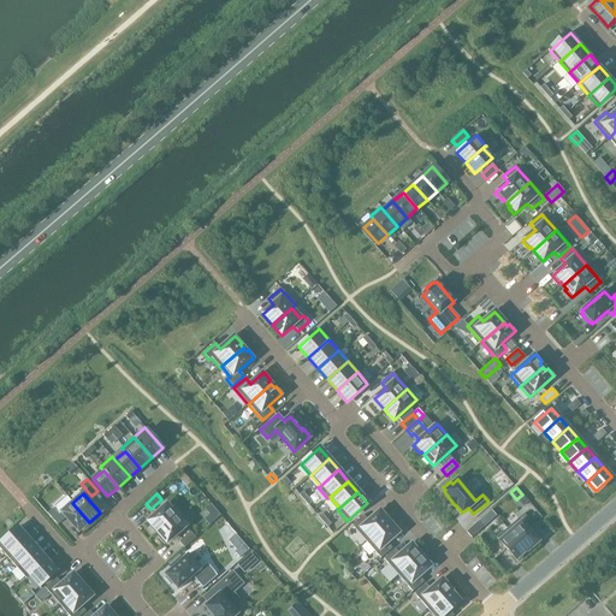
[(78,532),(89,522),(72,503),(61,513),(78,532)]
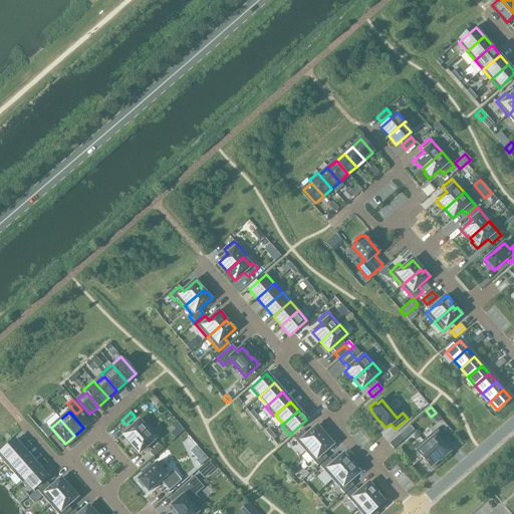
[(131,444),(147,430),(140,421),(122,435),(131,444)]
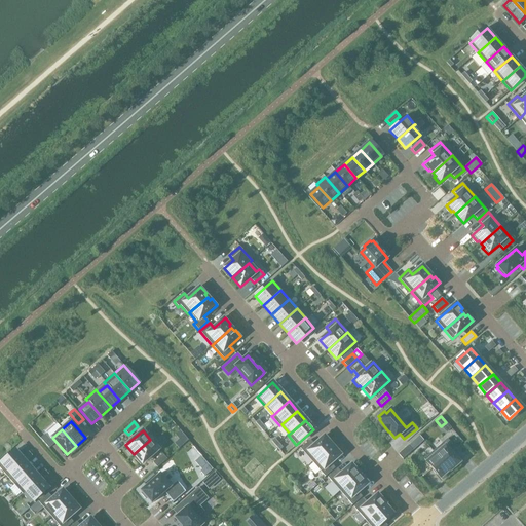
[(179,440),(175,444),(179,449),(188,440),(180,430),(175,435),(179,440)]
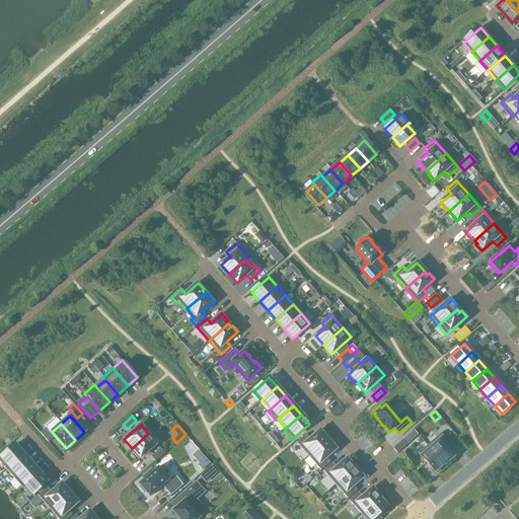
[(45,429),(40,433),(49,442),(53,438),(45,429)]
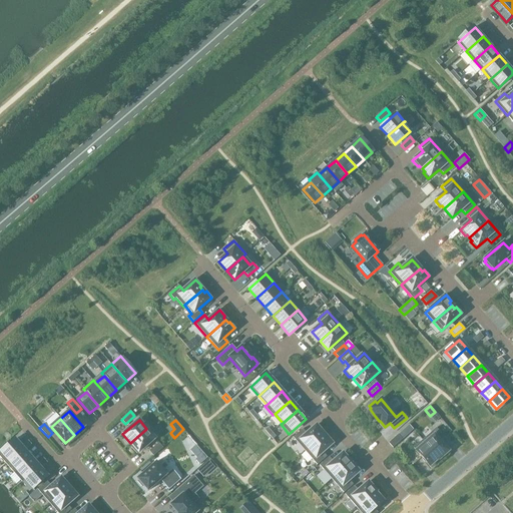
[(293,438),(305,451),(324,435),(321,432),(323,431),(318,425),(307,434),(303,429),(293,438)]
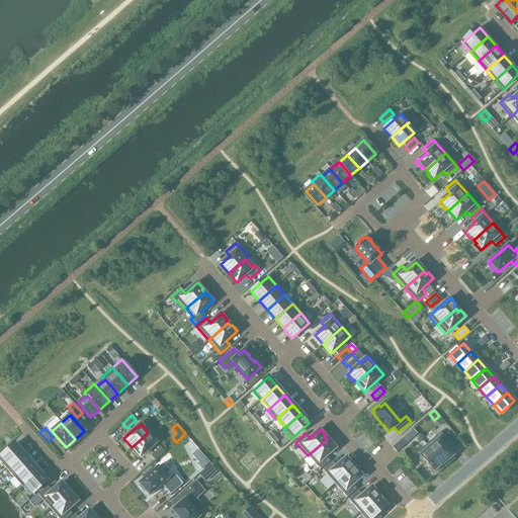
[(159,440),(151,431),(132,447),(135,450),(133,452),(139,458),(159,440)]
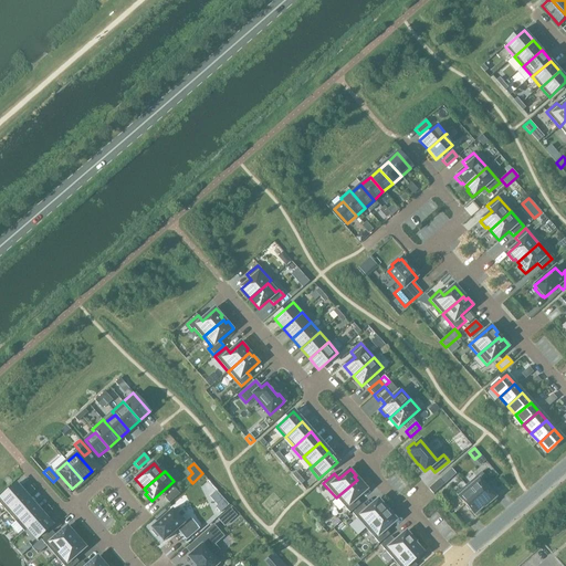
[(481,472),(467,485),(484,506),(490,502),(490,503),(495,499),(485,488),(490,483),(481,472)]
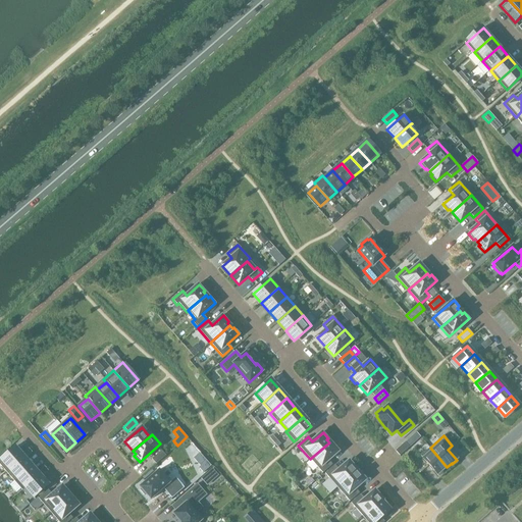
[(329,442),(310,459),(322,473),(332,465),(328,460),(337,452),(329,442)]
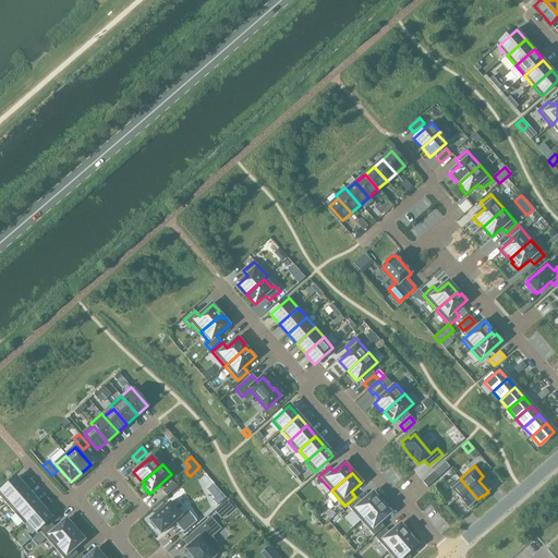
[(437,478),(433,473),(423,482),(427,487),(437,478)]
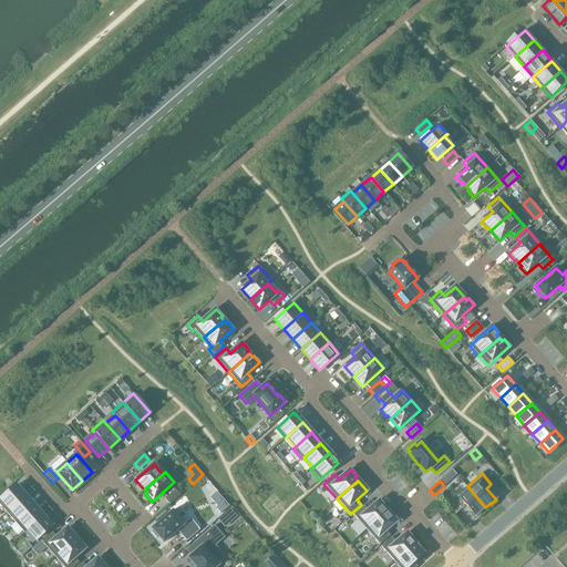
[(0,500),(0,505),(7,513),(26,496),(23,494),(16,485),(0,500)]
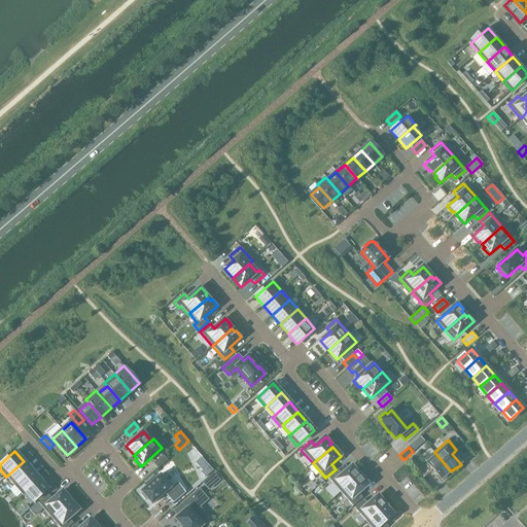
[(451,471),(434,452),(433,452),(424,460),(443,481),(447,477),(446,476),(451,471)]
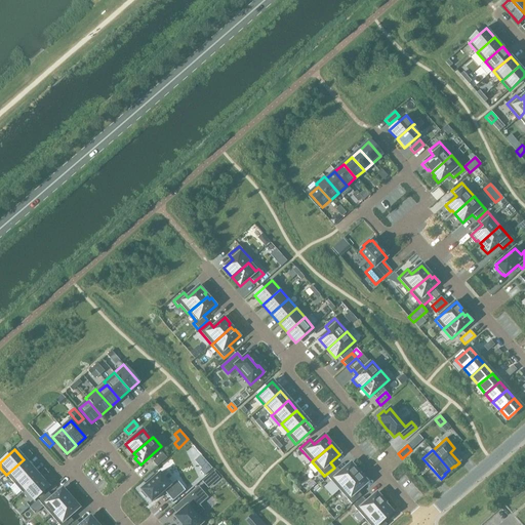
[(162,453),(153,462),(157,467),(166,458),(162,453)]
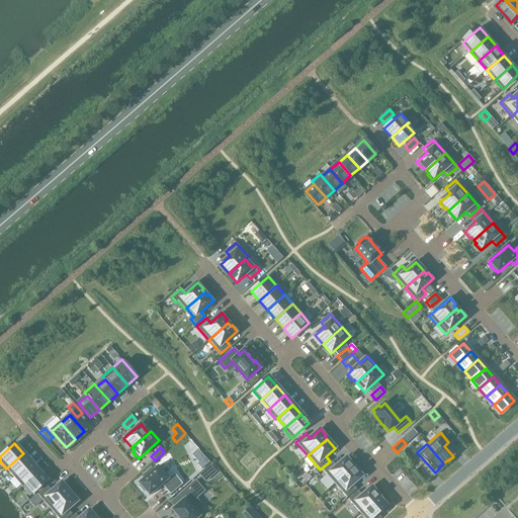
[(14,478),(31,462),(24,455),(23,453),(6,468),(14,478)]
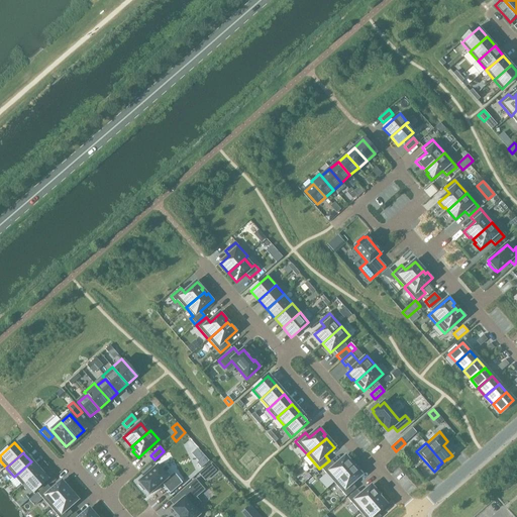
[(204,455),(198,460),(196,462),(201,469),(209,461),(204,455)]
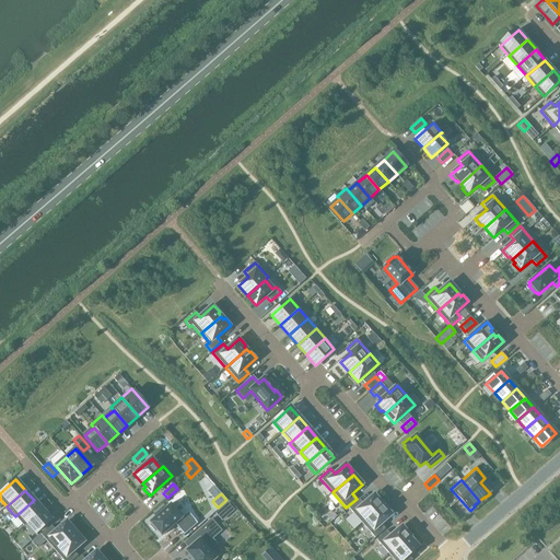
[(362,523),(382,505),(380,502),(382,500),(375,493),(363,504),(359,499),(349,509),(362,523)]
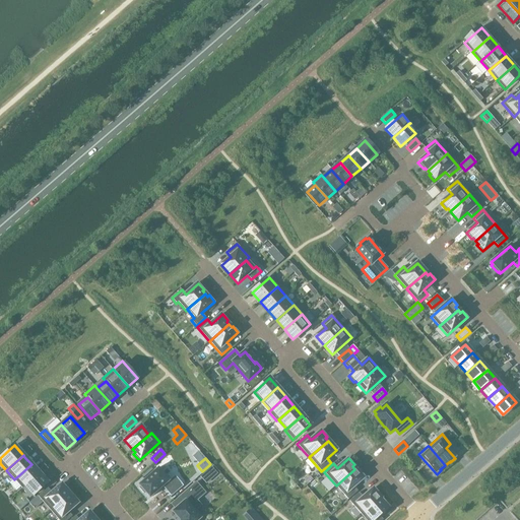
[(38,471),(31,464),(14,479),(22,489),(25,486),(40,473),(38,471)]
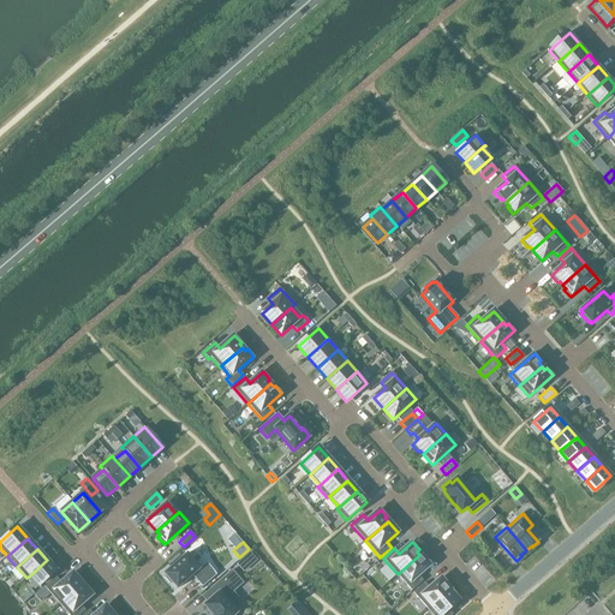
[(243,557),(250,566),(256,560),(249,551),(243,557)]
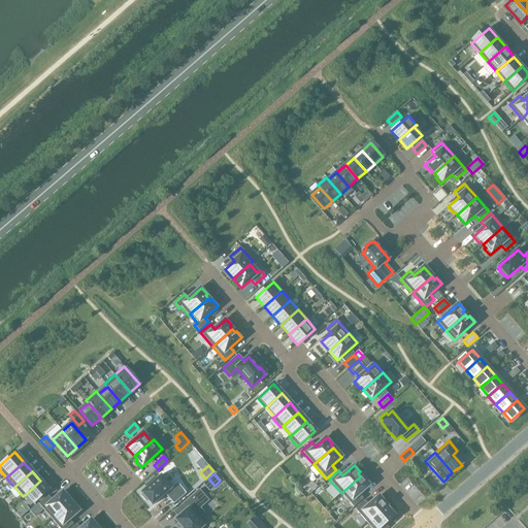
[(161,475),(140,493),(142,494),(140,495),(145,501),(147,500),(152,505),(172,488),(161,475)]
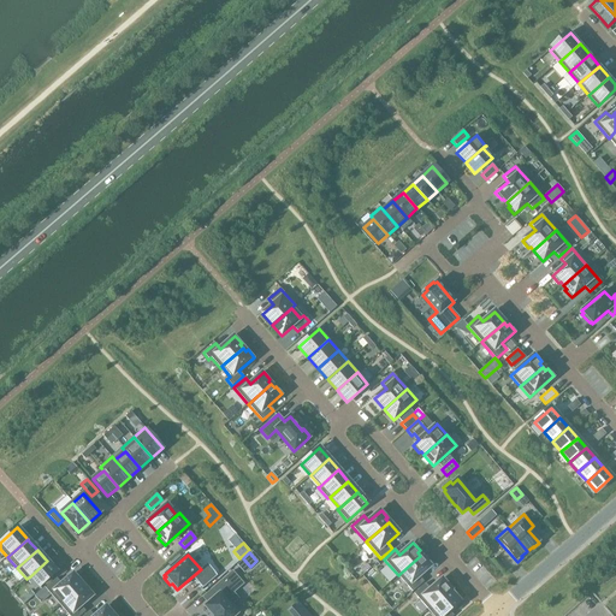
[(424,560),(420,556),(398,575),(413,592),(424,581),(419,576),(432,564),(426,557),(424,560)]
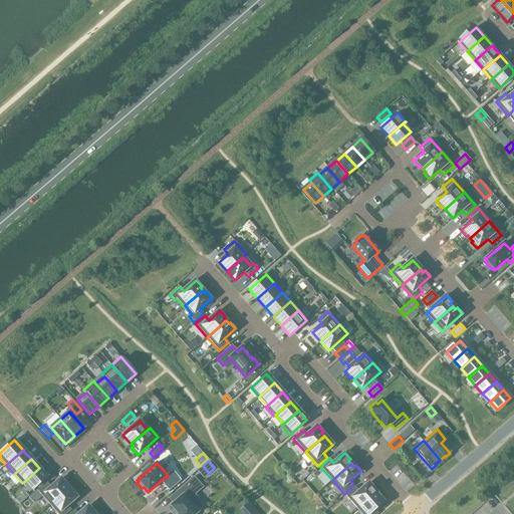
[(47,477),(40,470),(39,468),(25,481),(33,490),(47,477)]
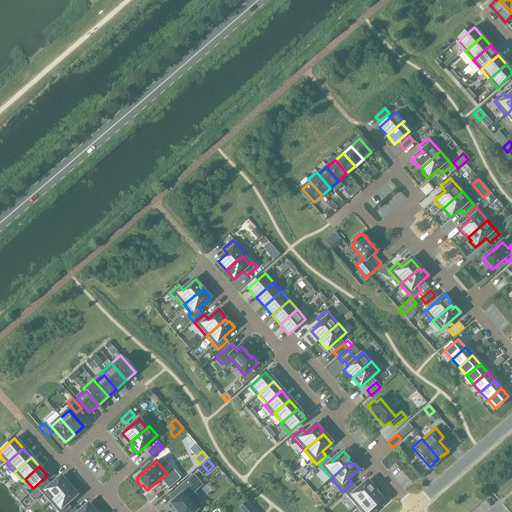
[(185,482),(169,496),(173,501),(170,504),(177,511),(194,511),(197,510),(191,504),(198,498),(194,492),(202,485),(193,475),(185,482)]
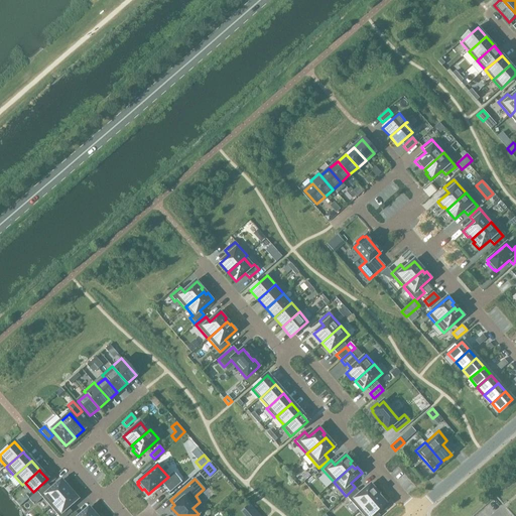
[(50,507),(69,490),(67,487),(68,486),(62,480),(51,489),(47,485),(38,493),(50,507)]
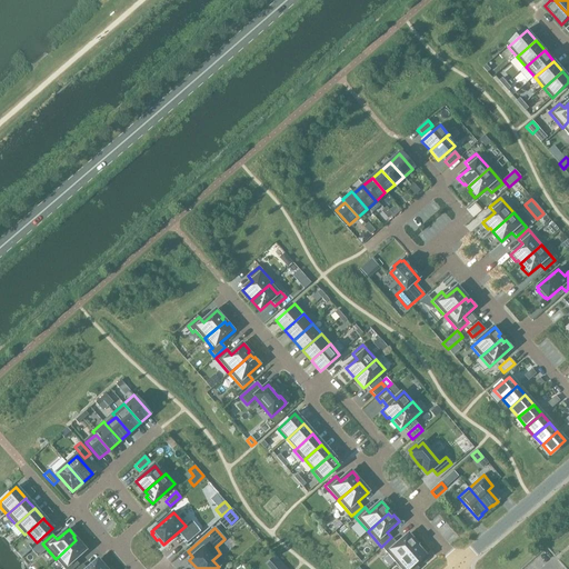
[(396,563),(417,546),(412,540),(413,539),(409,535),(398,545),(392,539),(382,548),(396,563)]
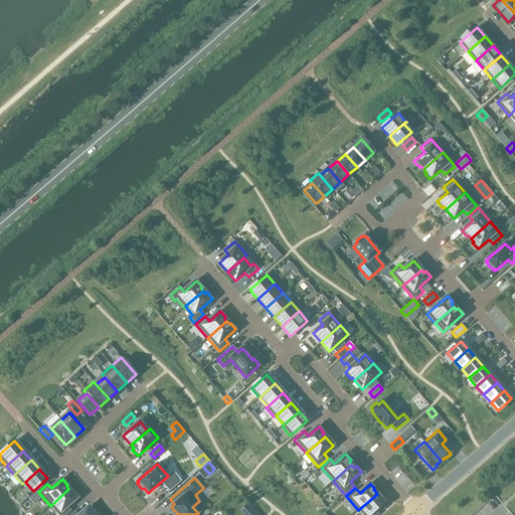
[(76,498),(68,489),(50,506),(57,514),(66,514),(71,511),(67,507),(76,498)]
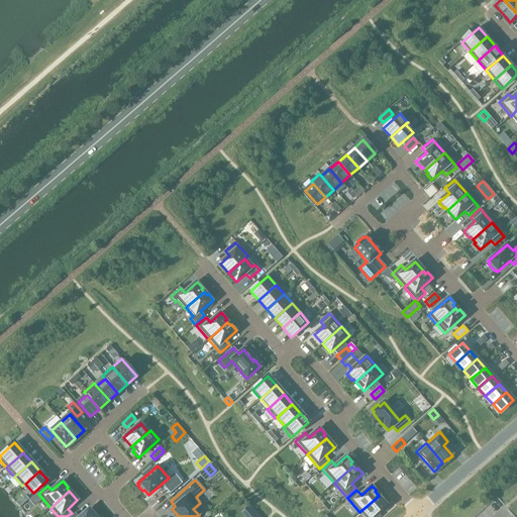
[(383,500),(379,496),(359,512),(364,516),(380,516),(381,516),(377,513),(388,504),(384,499),(383,500)]
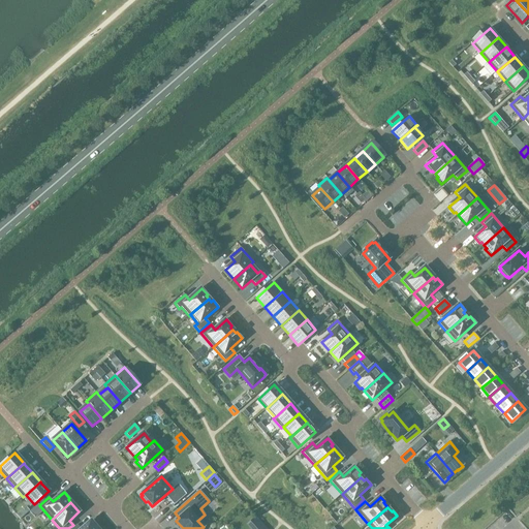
[(265,528),(254,517),(247,524),(250,528),(265,528)]
